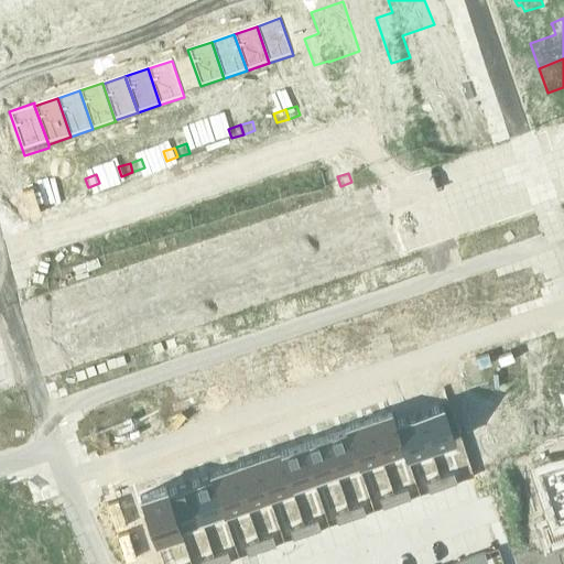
[(337,176),(325,181),(328,190),(340,186),(337,176)]
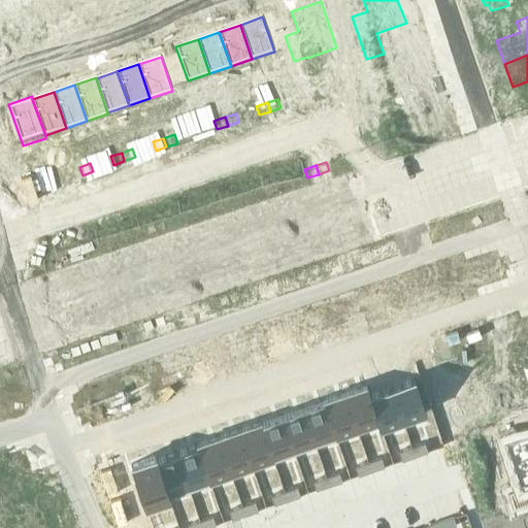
[(79,167),(68,170),(71,179),(83,175),(79,167)]
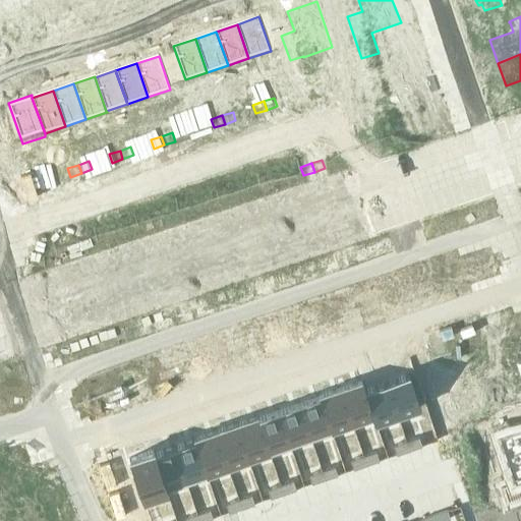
[(279,174),(269,178),(272,186),(282,182),(279,174)]
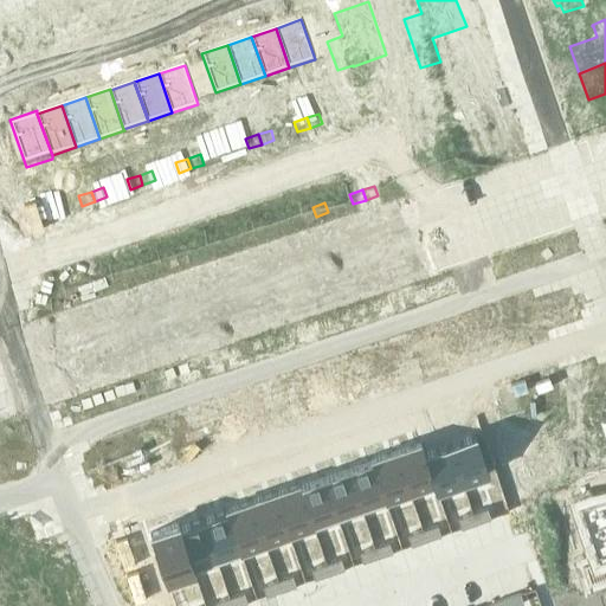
[(52,205),(40,210),(43,219),(56,214),(52,205)]
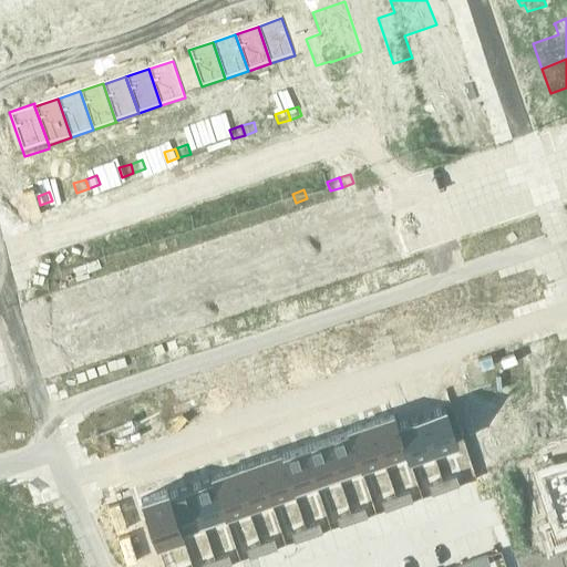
[(292,194),(280,197),(284,207),(296,203),(292,194)]
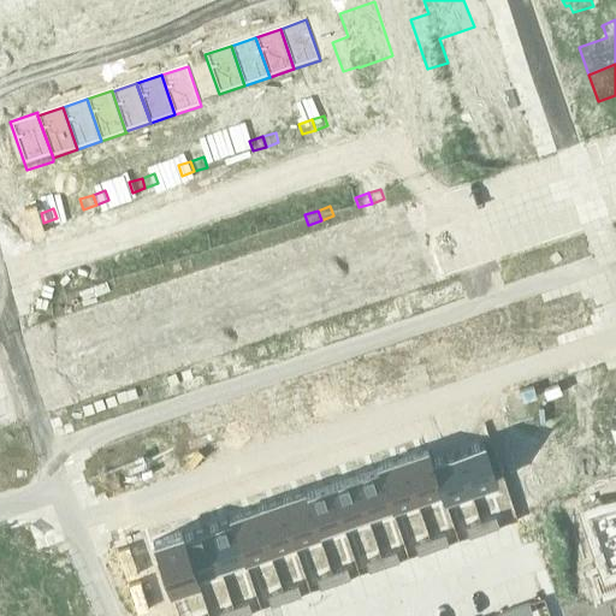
[(407,217),(379,226),(396,274),(424,265),(407,217)]
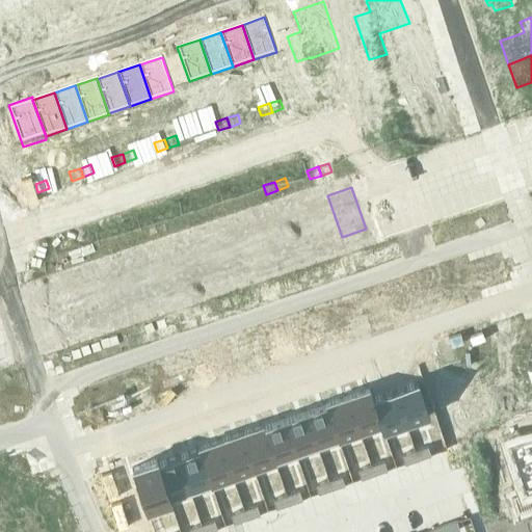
[(243,192),(232,196),(235,205),(245,201),(243,192)]
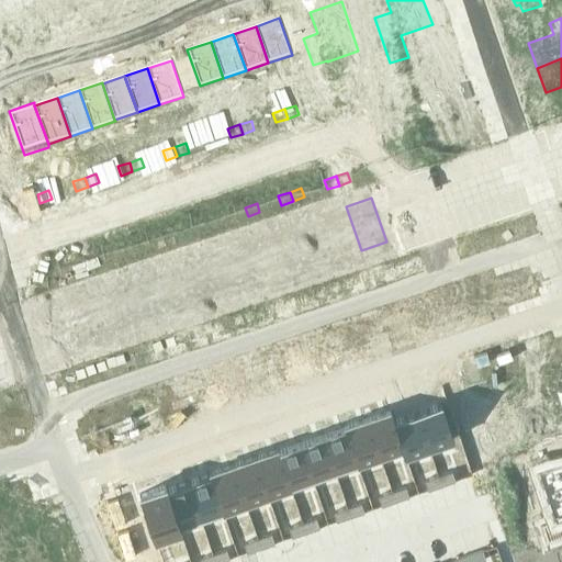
[(245,208),(233,211),(236,221),(248,216),(245,208)]
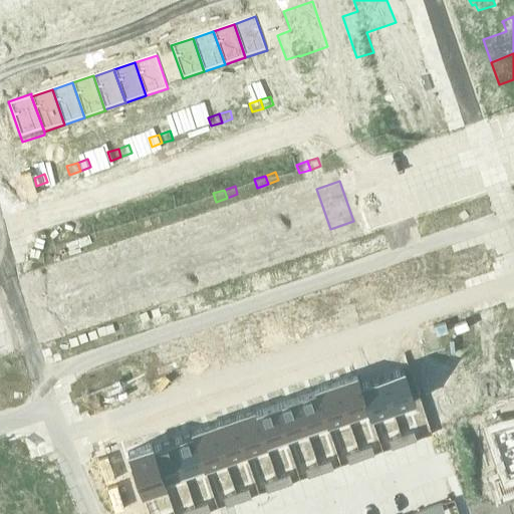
[(194,200),(183,204),(186,212),(196,208),(194,200)]
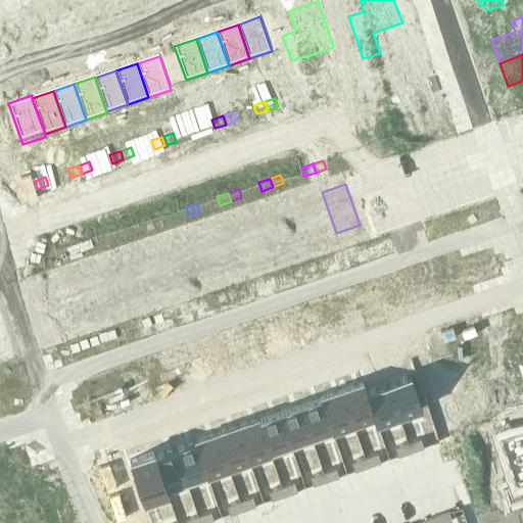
[(186,207),(175,210),(178,220),(189,216),(186,207)]
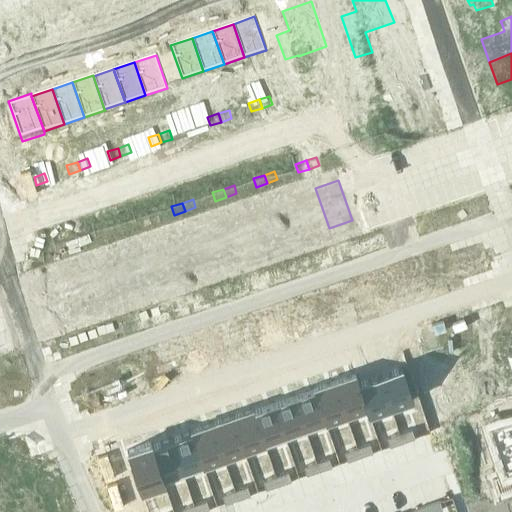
[(152,213),(141,217),(144,225),(155,221),(152,213)]
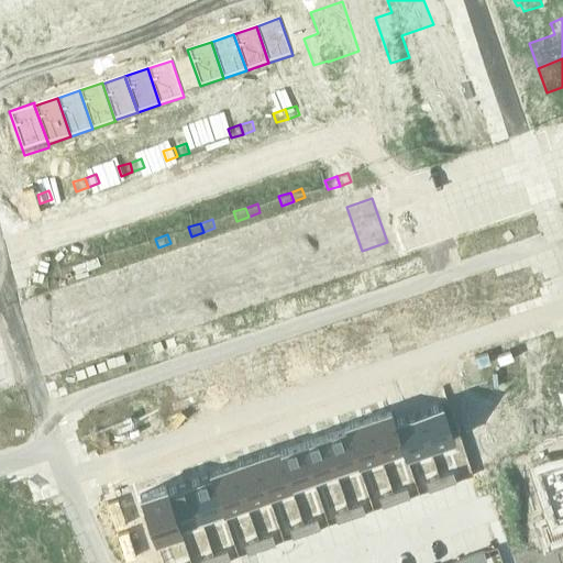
[(155,239),(144,242),(146,252),(158,247),(155,239)]
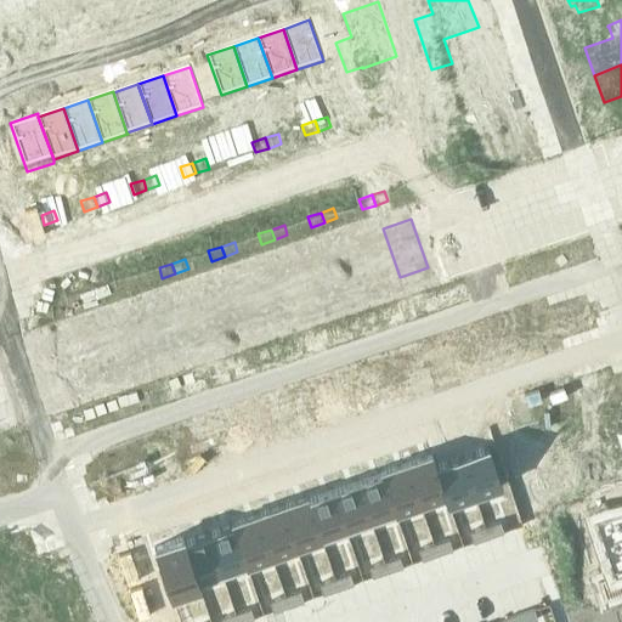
[(135,276),(122,281),(125,290),(139,286),(135,276)]
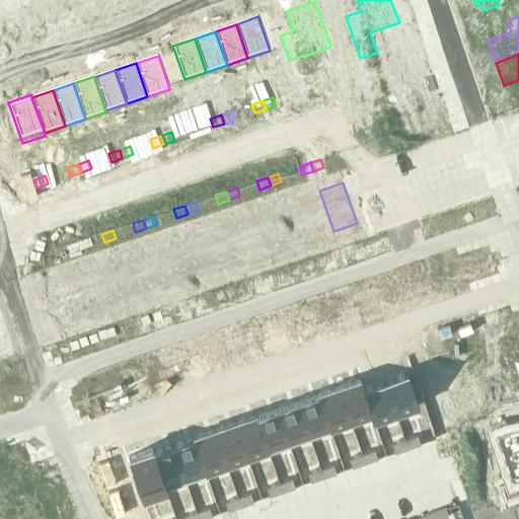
[(101,234),(91,237),(94,246),(104,242),(101,234)]
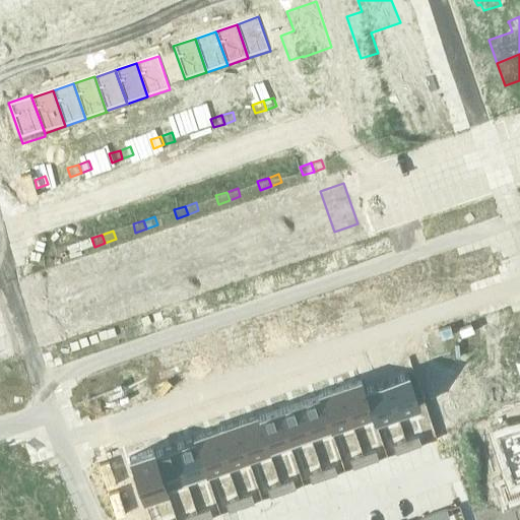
[(219,240),(199,247),(211,283),(233,276),(219,240)]
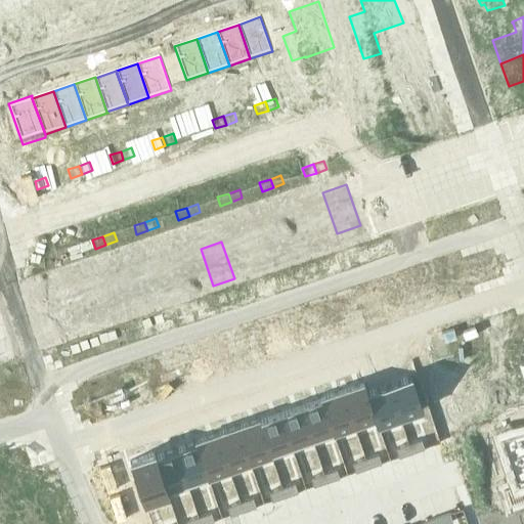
[(70,248),(58,251),(61,260),(73,256),(70,248)]
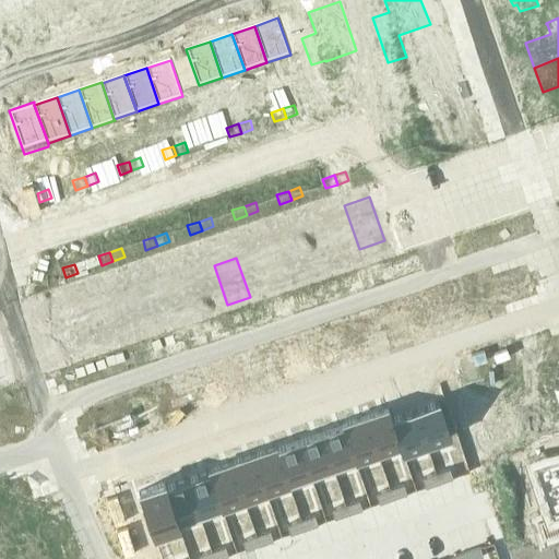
[(214,265),(192,273),(192,275),(204,311),(205,312),(227,305),(214,265)]
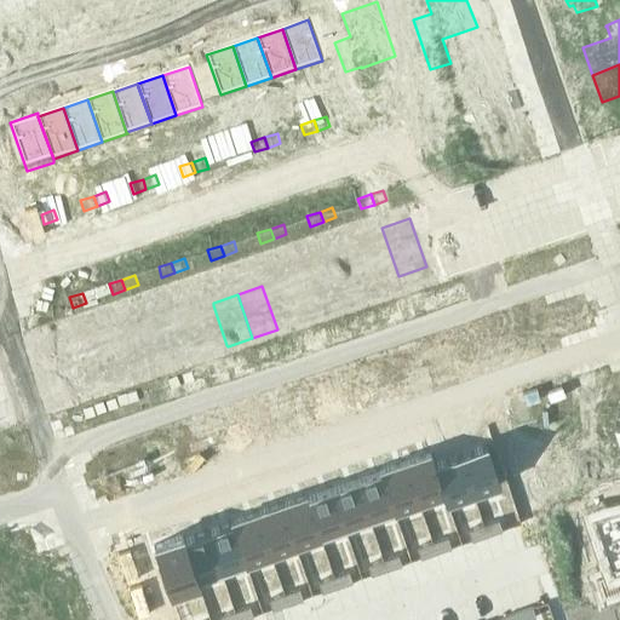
[(213,305),(189,314),(202,354),(227,345),(213,305)]
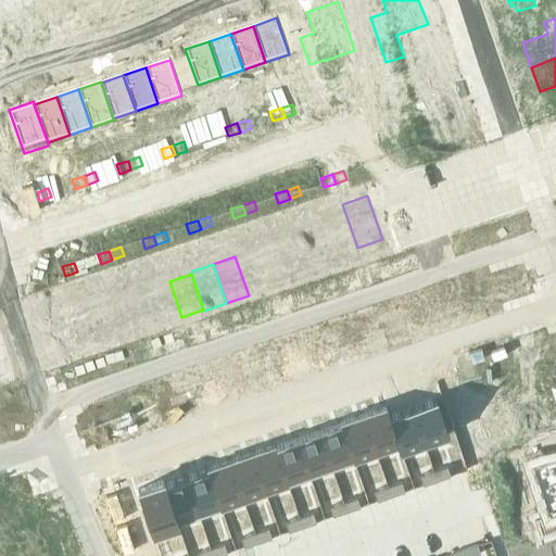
[(169,281),(147,289),(159,325),(181,317),(169,281)]
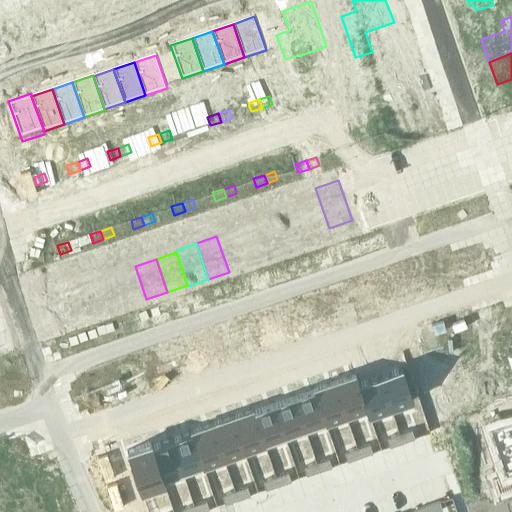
[(135,266),(115,273),(126,306),(146,299),(135,266)]
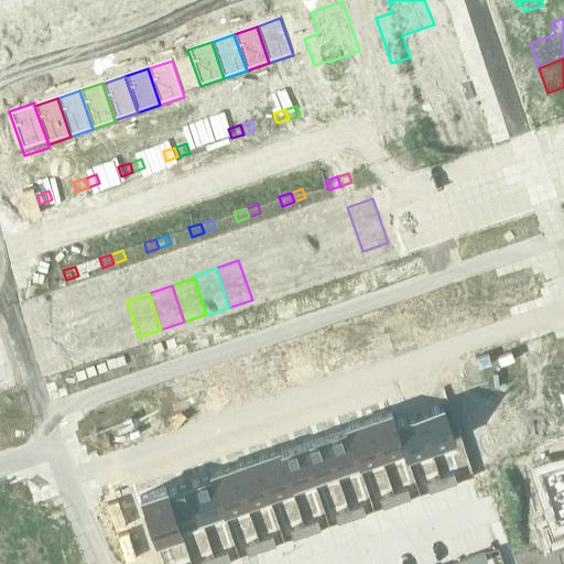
[(127,301),(104,308),(117,345),(139,337),(127,301)]
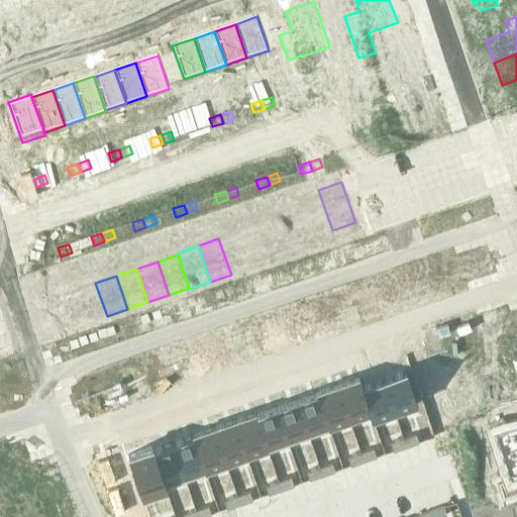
[(94,279),(71,287),(85,327),(108,319),(107,316),(95,283),(94,279)]
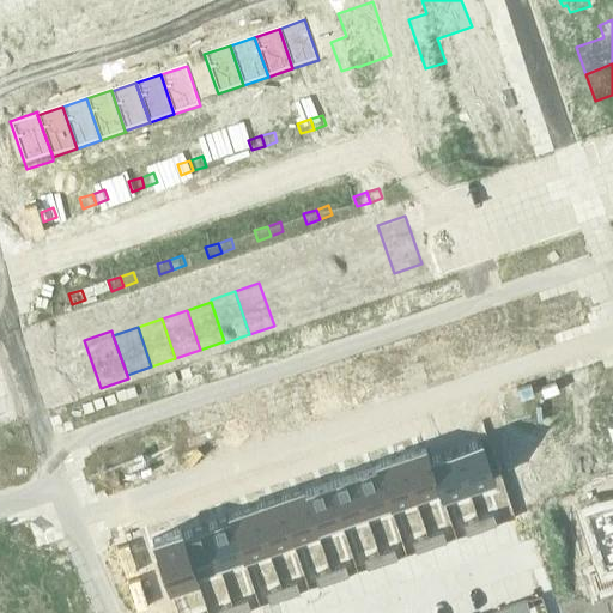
[(599,419),(564,431),(581,479),(566,484),(572,499),(604,489),(599,475),(612,471),(604,442),(606,441),(599,419)]
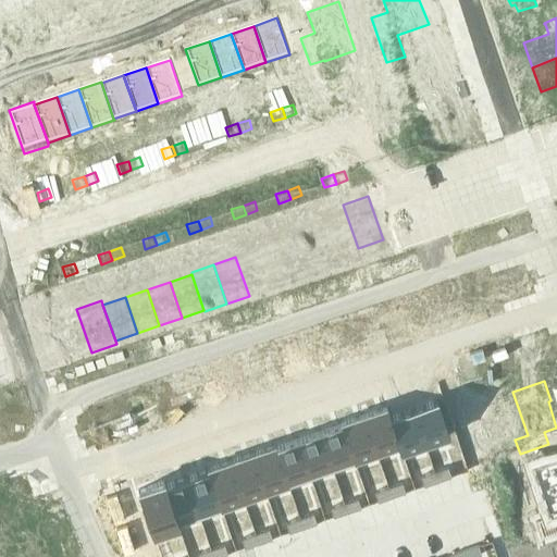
[(437,400),(411,409),(424,447),(450,438),(437,400)]
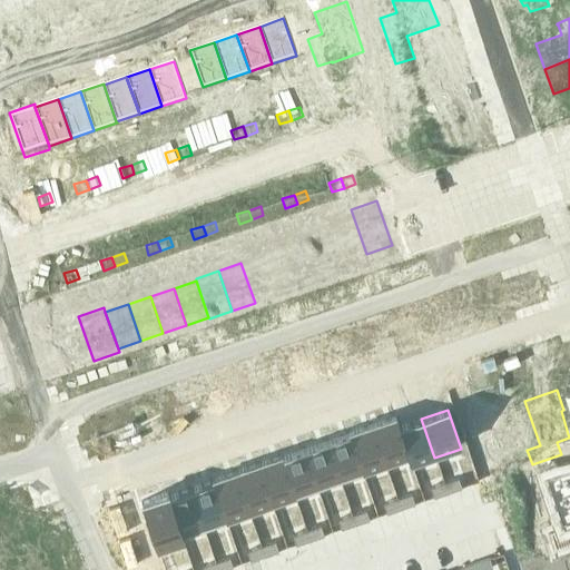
[(395,416),(372,424),(386,464),(408,457),(409,457),(399,426),(395,416)]
